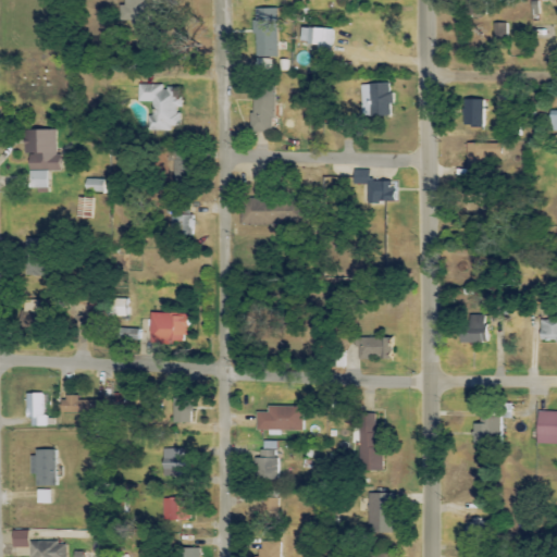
[(150,0),(123,0),(123,20),(150,20),(150,0)]
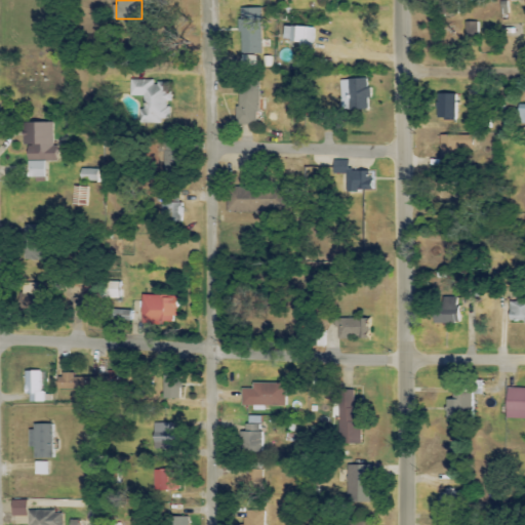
[(260,8),(239,8),(240,54),(261,54),(260,8)]
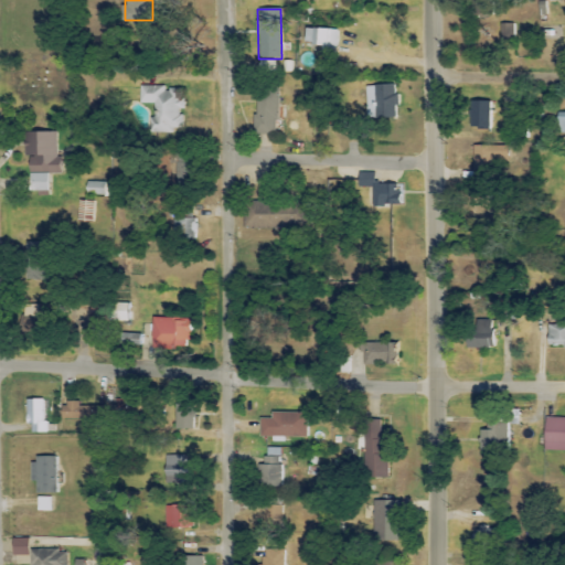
[(516,44),(514,23),(501,25),(503,45),(516,44)]
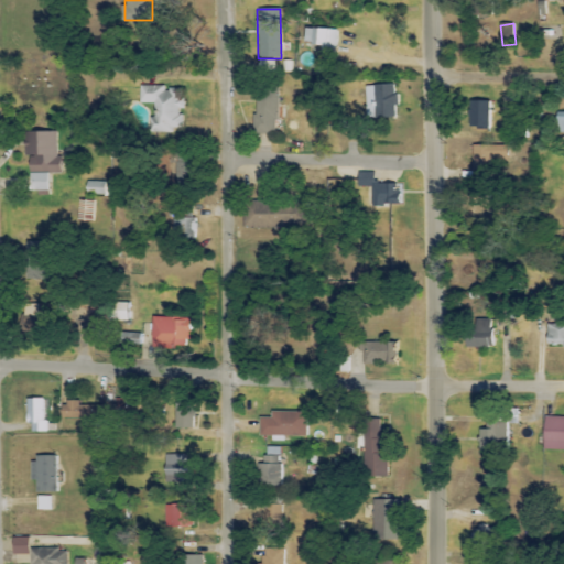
[(303,44),(325,45),(325,52),(335,52),(336,30),(304,29),(303,44)]
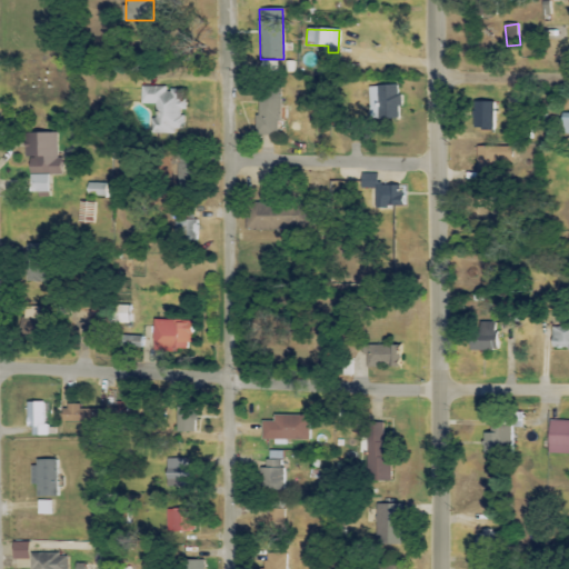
[(260,75),(276,75),(277,61),(260,61),(260,75)]
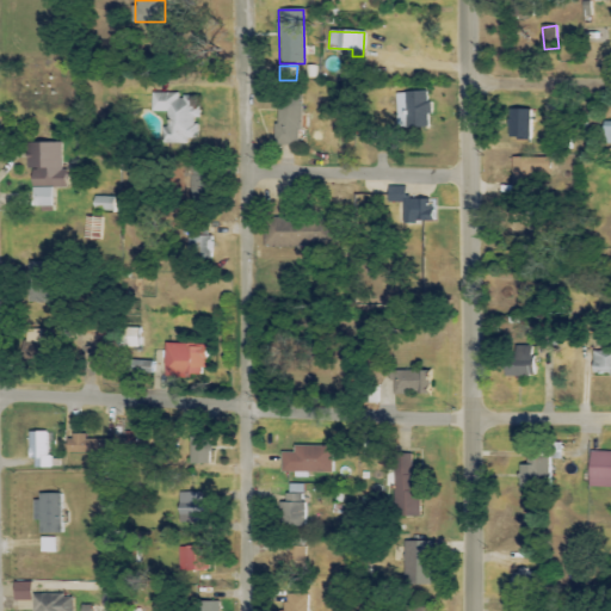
[(403,102),(403,129),(430,129),(429,92),(395,93),(396,102),(403,102)]
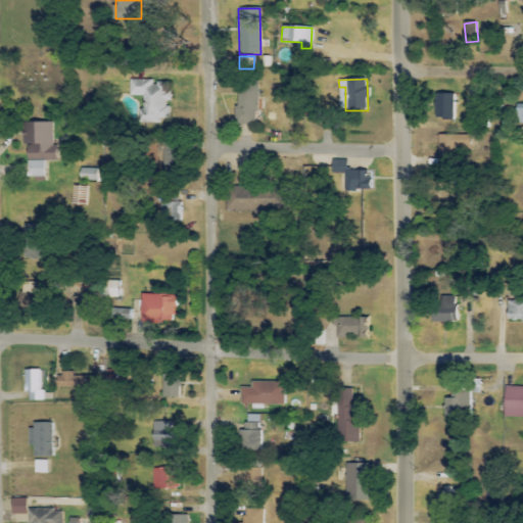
[(139,122),(168,123),(169,81),(130,81),(130,96),(139,97),(139,122)]
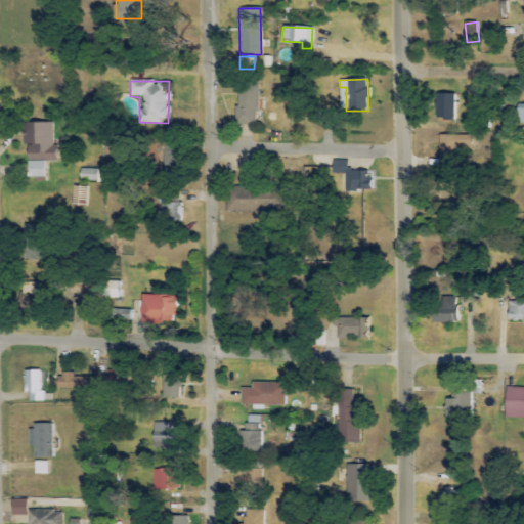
[(257,85),(236,85),(236,125),(257,125),(257,85)]
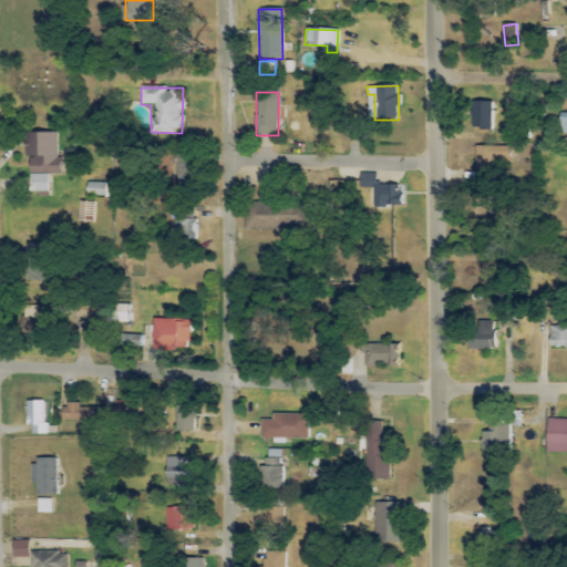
[(493,102),(472,102),(472,129),(492,129),(493,102)]
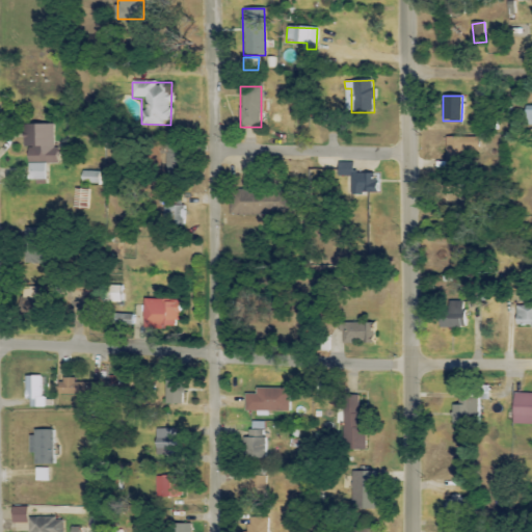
[(26,181),(45,180),(45,164),(55,164),(55,125),(25,125),(26,181)]
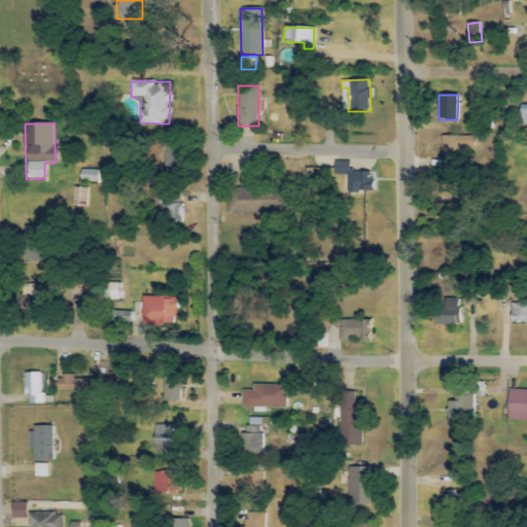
[(442,152),(472,153),(472,137),(442,136),(442,152)]
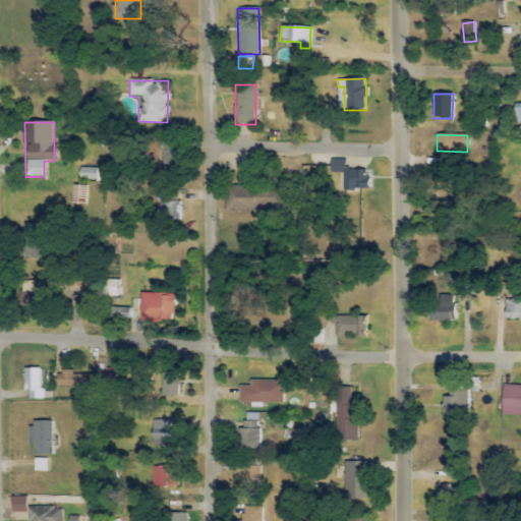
[(162,173),(174,173),(174,164),(187,164),(187,150),(163,150),(162,173)]
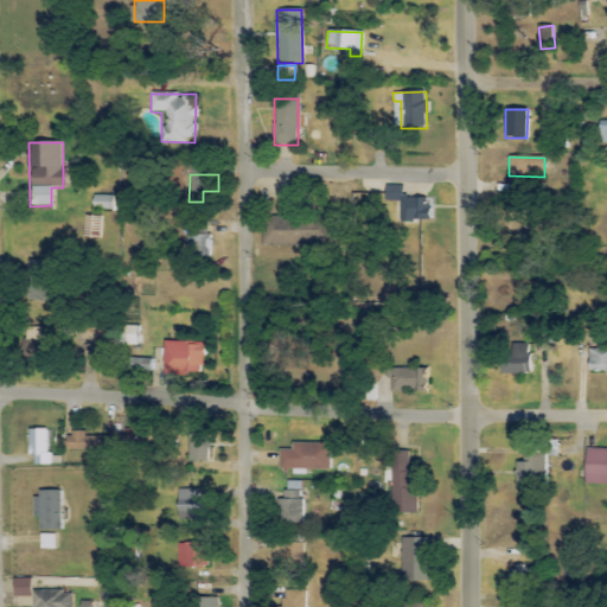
[(400,221),(433,222),(434,198),(397,197),(397,186),(385,186),(385,200),(401,202),(400,221)]
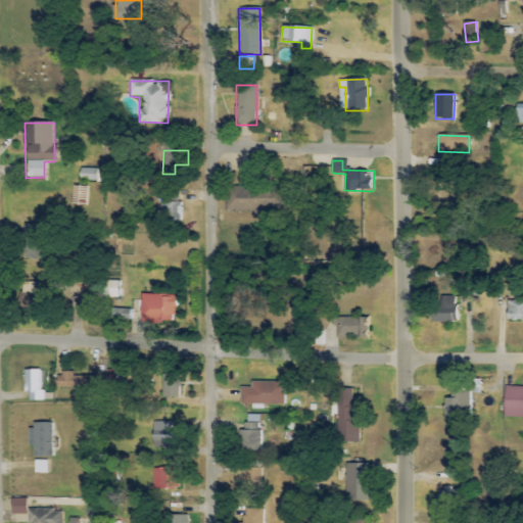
[(80,182),(97,181),(96,169),(79,170),(80,182)]
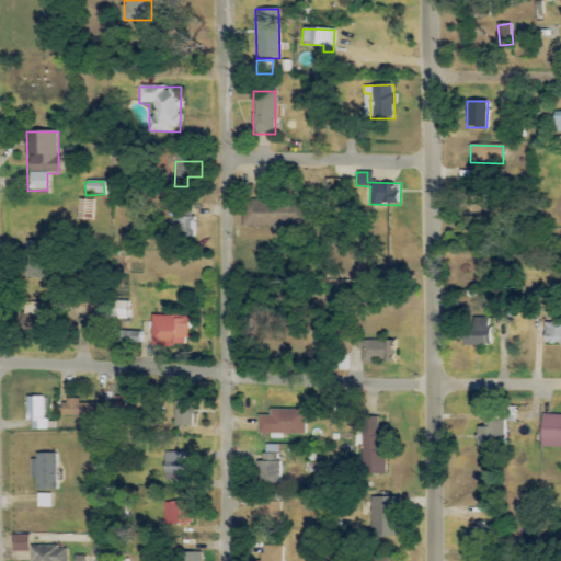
[(311,202),(242,202),(242,227),(311,227),(311,202)]
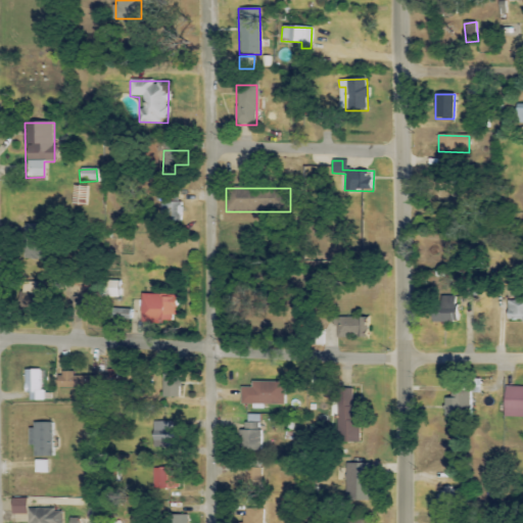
[(183,202),(178,202),(178,190),(156,190),(156,202),(161,203),(160,222),(182,222),(183,202)]
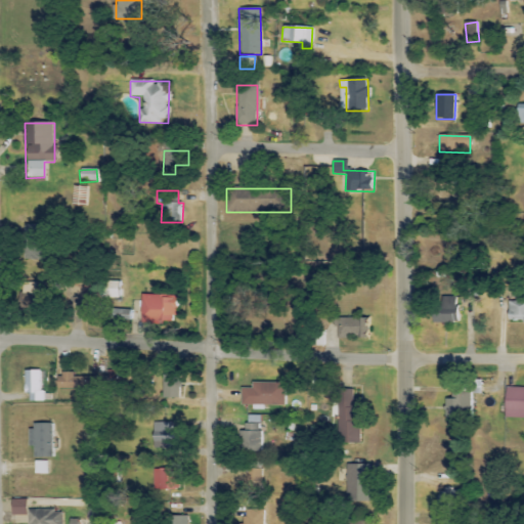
[(25,260),(40,260),(40,252),(26,251),(25,260)]
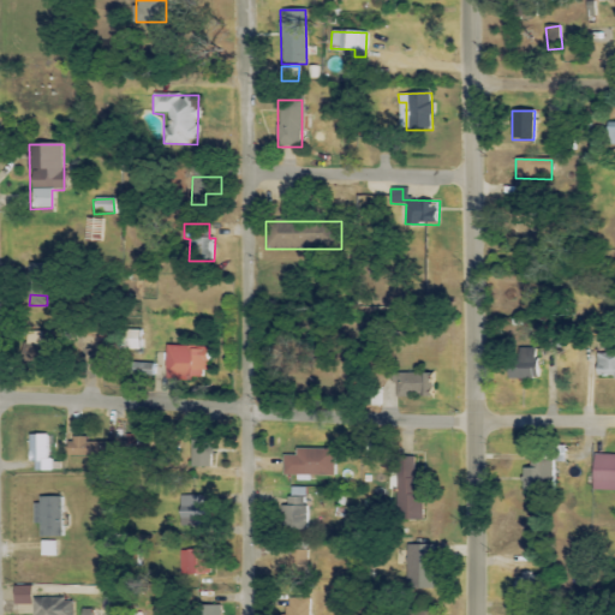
[(138,351),(139,332),(97,330),(96,360),(118,360),(118,350),(138,351)]
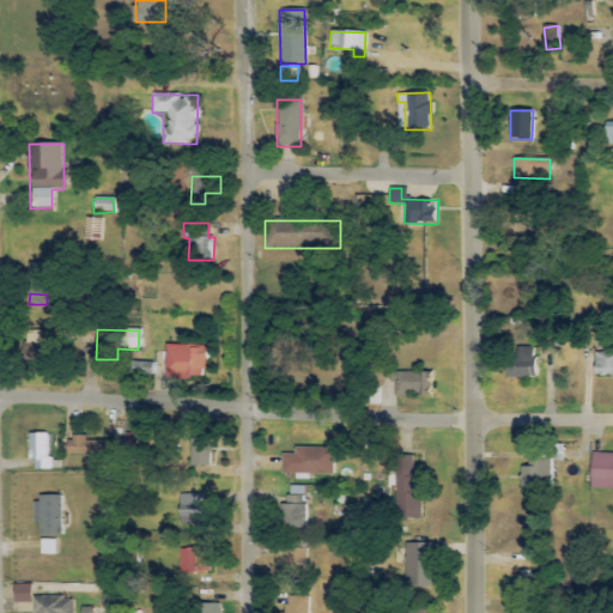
[(25,331),(25,343),(35,344),(34,354),(58,354),(58,332),(25,331)]
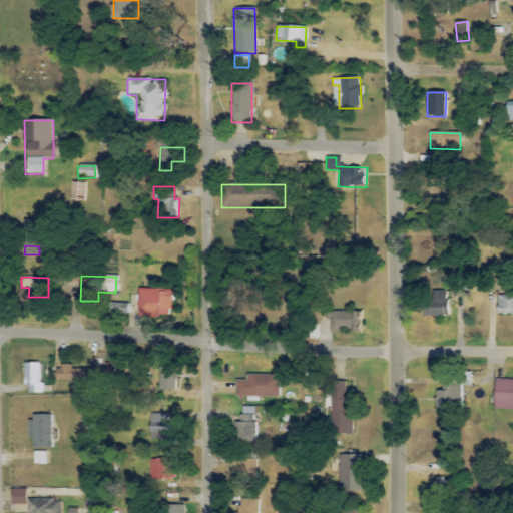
[(137,289),(137,317),(171,317),(171,300),(180,300),(180,286),(148,287),(148,289),(137,289)]
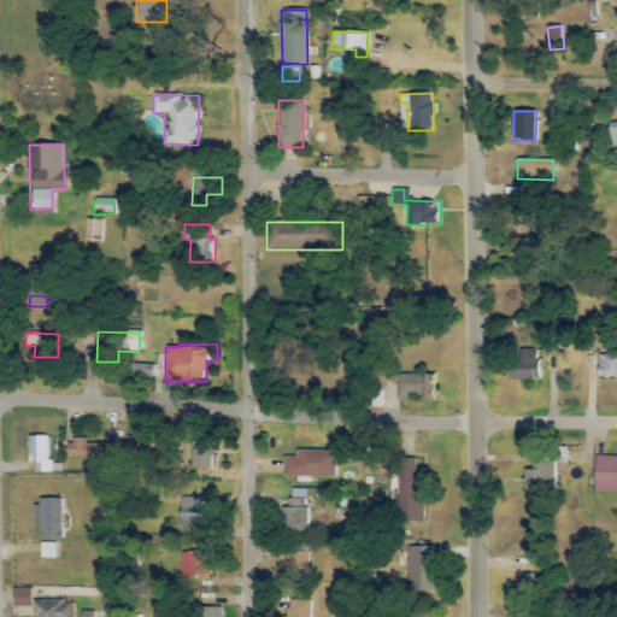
[(616,354),(598,354),(598,380),(616,378),(616,354)]
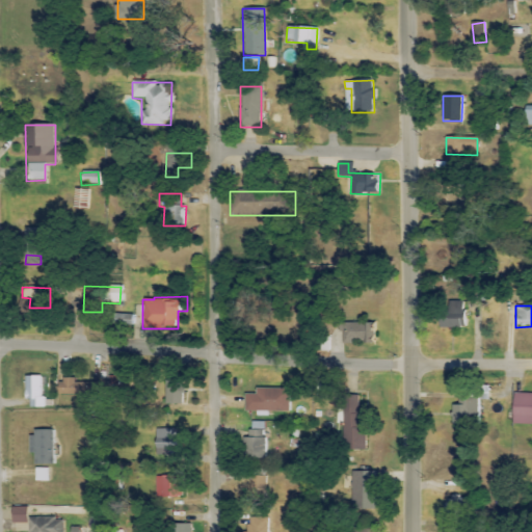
[(128,308),(114,308),(115,324),(136,323),(135,314),(129,315),(128,308)]
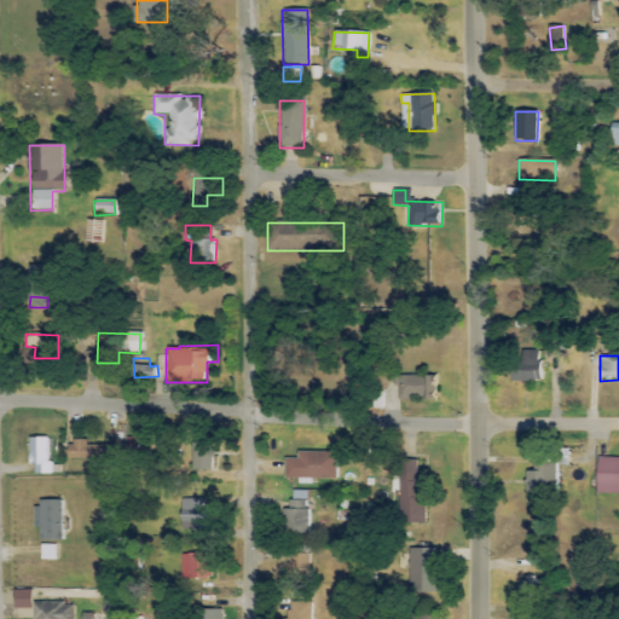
[(510,382),(541,382),(539,363),(509,364),(510,382)]
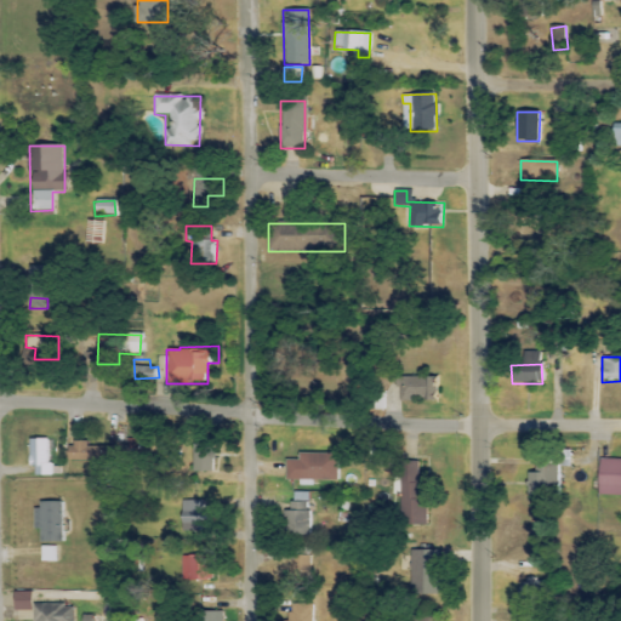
[(437,402),(438,379),(398,376),(397,400),(437,402)]
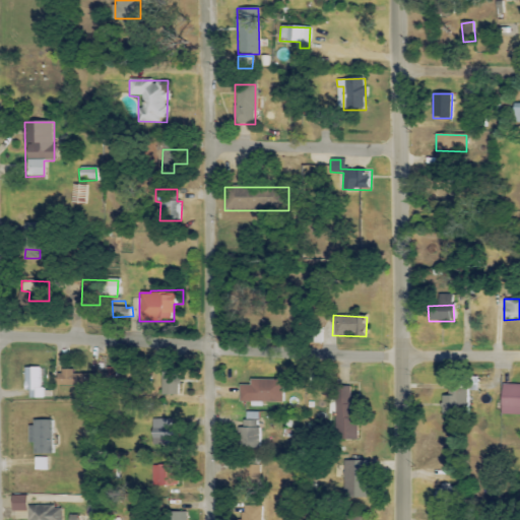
[(25,368),(25,398),(41,398),(41,368),(25,368)]
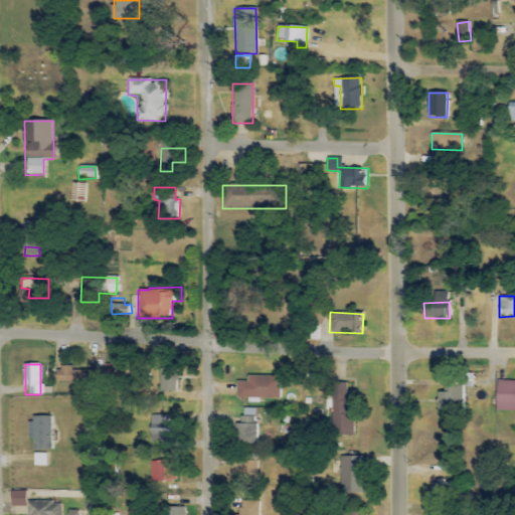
[(56,383),(106,382),(105,371),(71,371),(71,366),(56,366),(56,383)]
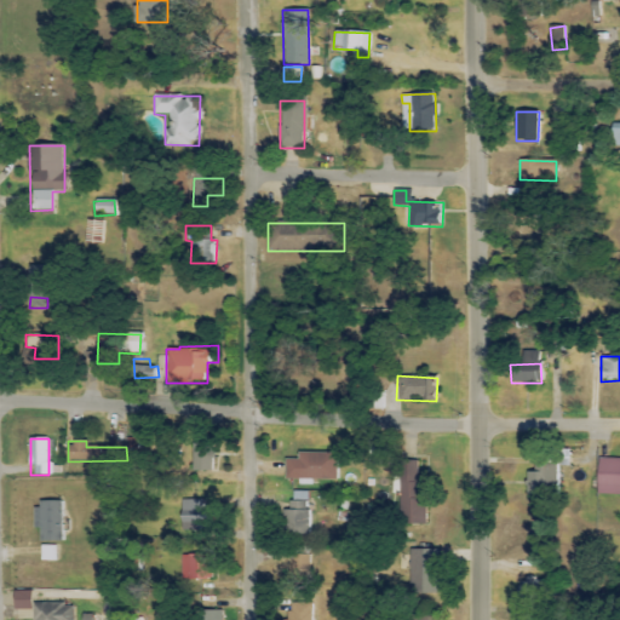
[(193,471),(213,470),(212,443),(191,443),(193,471)]
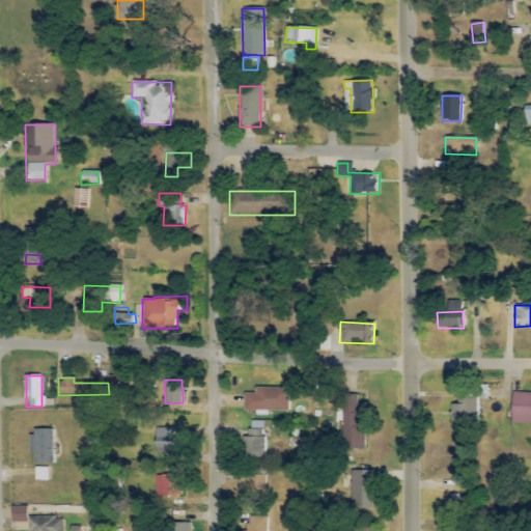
[(290,389),(255,388),(255,394),(247,394),(246,410),(289,412),(290,389)]
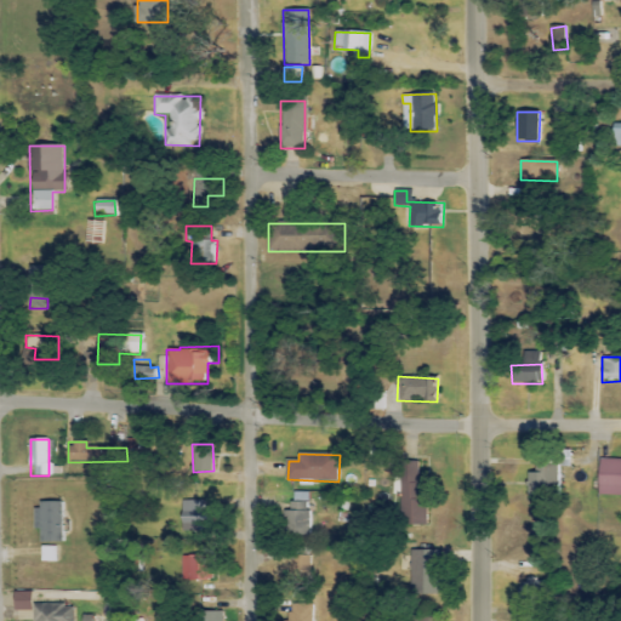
[(620,459),(598,460),(597,496),(620,496),(620,459)]
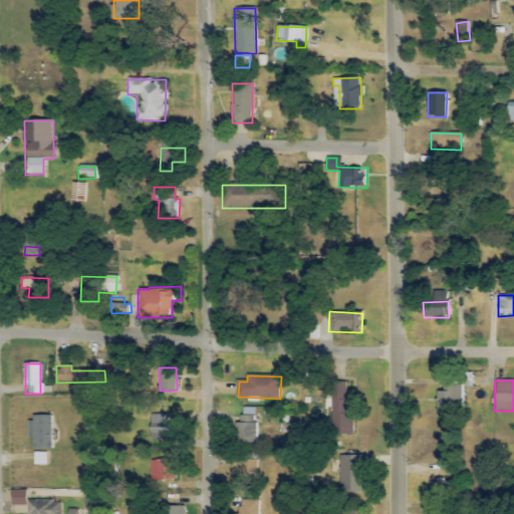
[(349,435),(348,381),(329,382),(330,435),(349,435)]
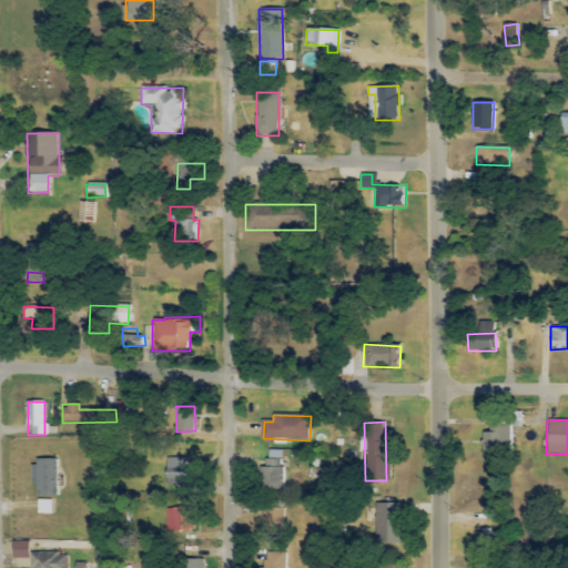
[(493,433),(482,433),(482,454),(509,454),(509,427),(493,426),(493,433)]
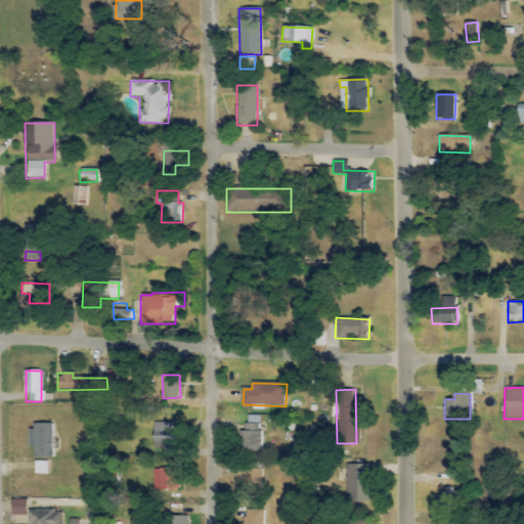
[(263,416),(246,416),(246,451),(262,451),(263,416)]
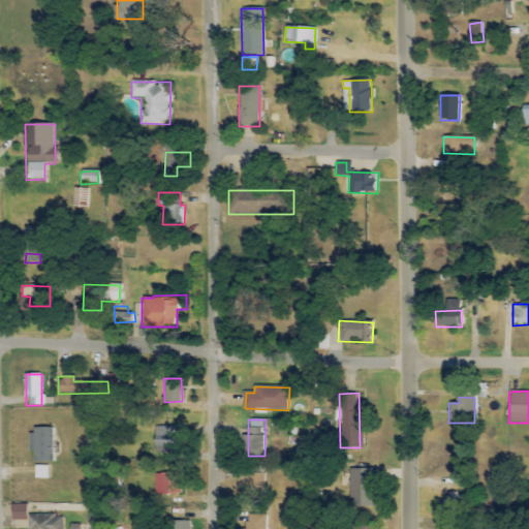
[(175,427),(154,427),(155,453),(175,453),(175,427)]
